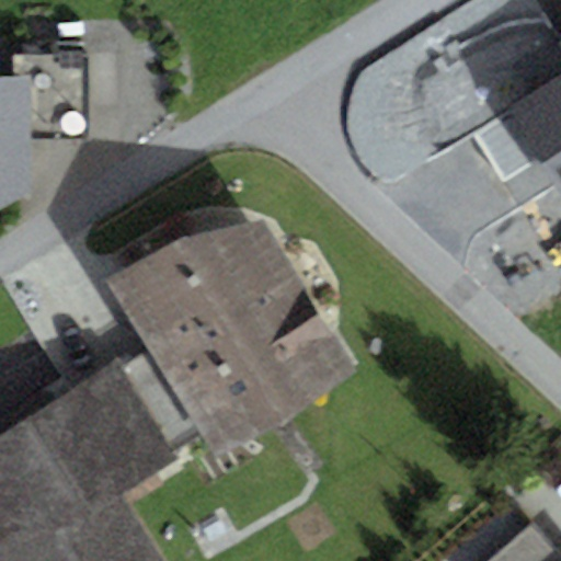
[(560,196),(560,72),(506,106),(560,196)]
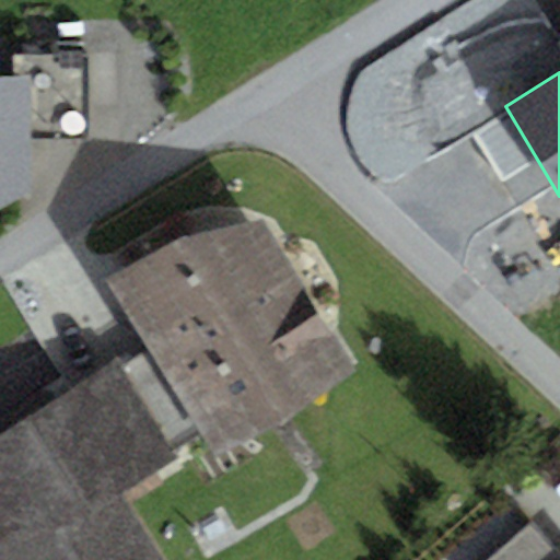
[(0,210),(30,194),(28,78),(0,78),(0,210)]
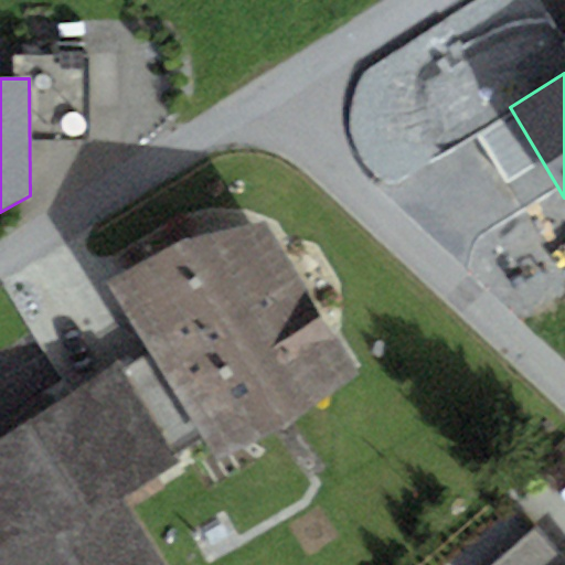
[(356,374),(266,223),(183,237),(107,285),(148,350),(200,434),(216,461),(356,374)]
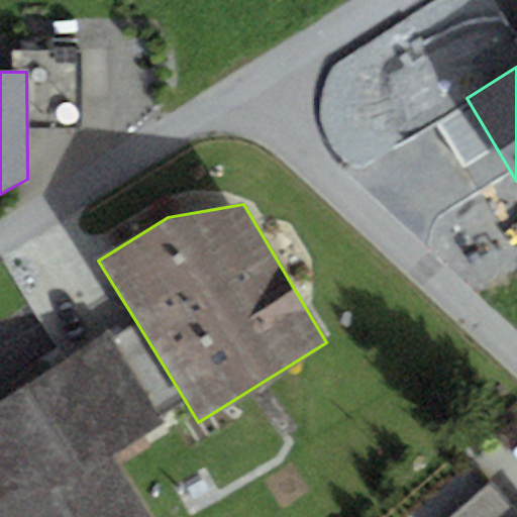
[(183,397),(135,320),(0,403),(0,516),(150,516),(113,456),(163,426),(154,414),(183,397)]
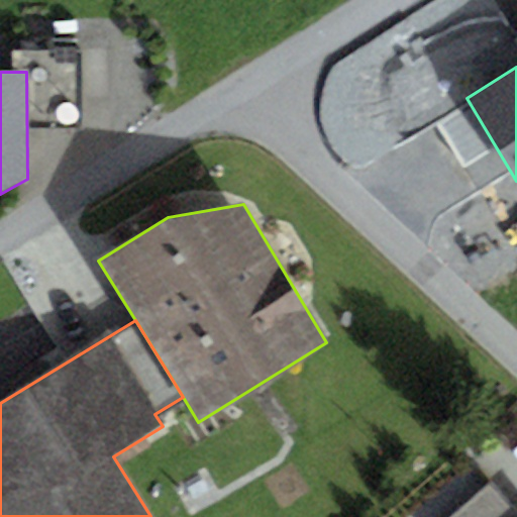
[(516,516),(516,510),(492,483),(453,516),(516,516)]
